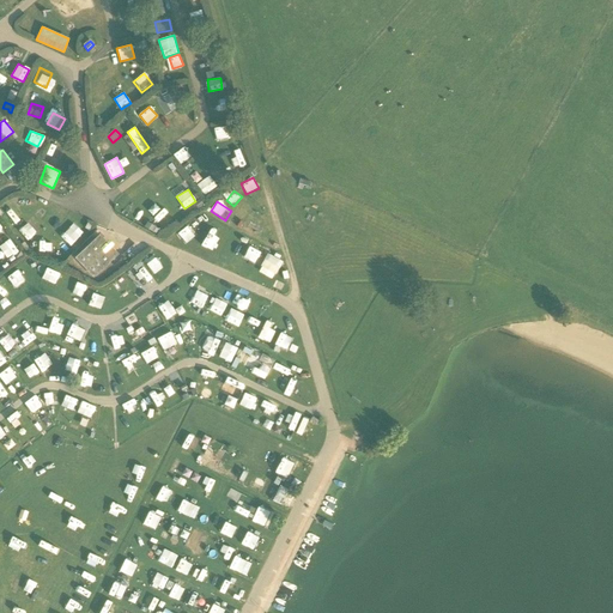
[(11,211),(7,213),(16,224),(19,222),(11,211)]
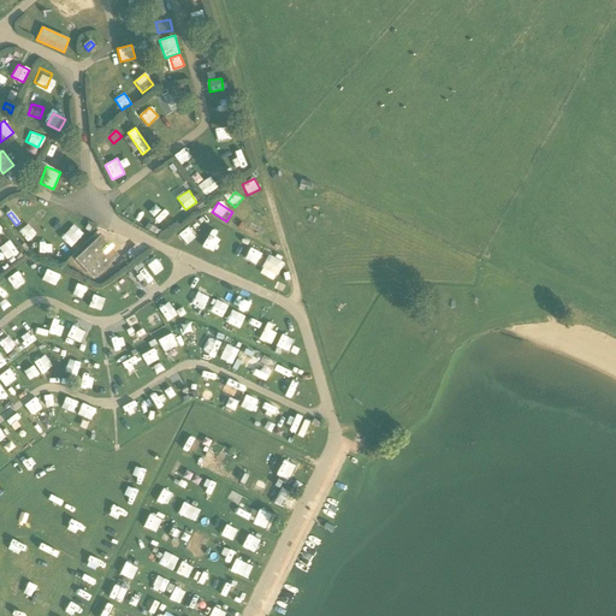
[(249,214),(246,225),(262,231),(266,220),(249,214)]
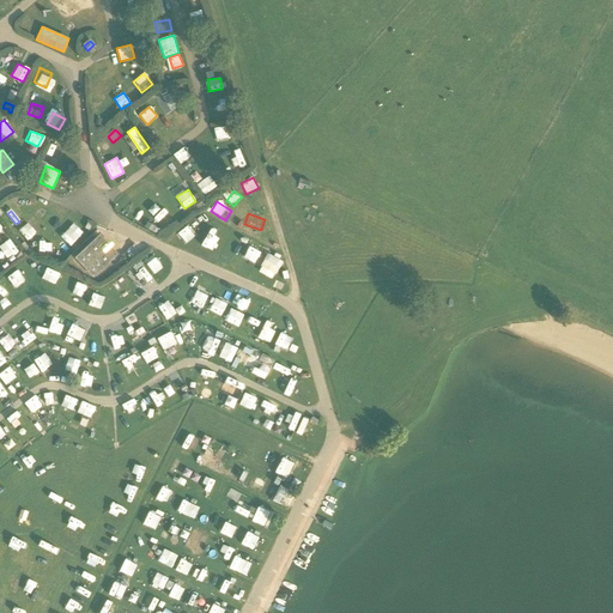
[(35,219),(18,229),(25,240),(41,231),(35,219)]
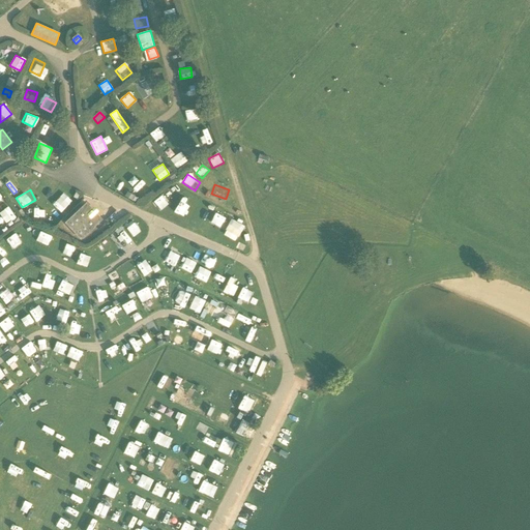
[(52,205),(61,213),(71,201),(63,193),(52,205)]
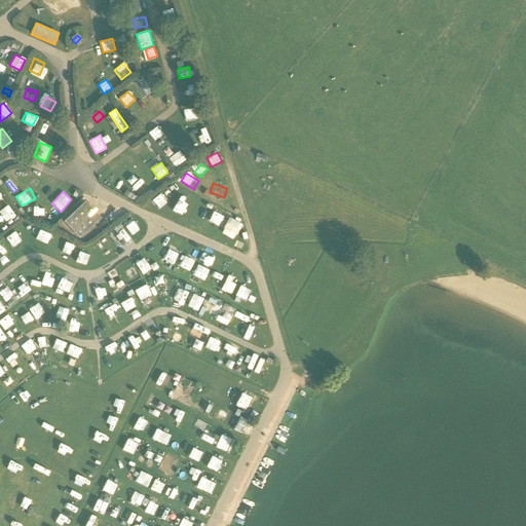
[(130,199),(134,195),(126,191),(124,195),(130,199)]
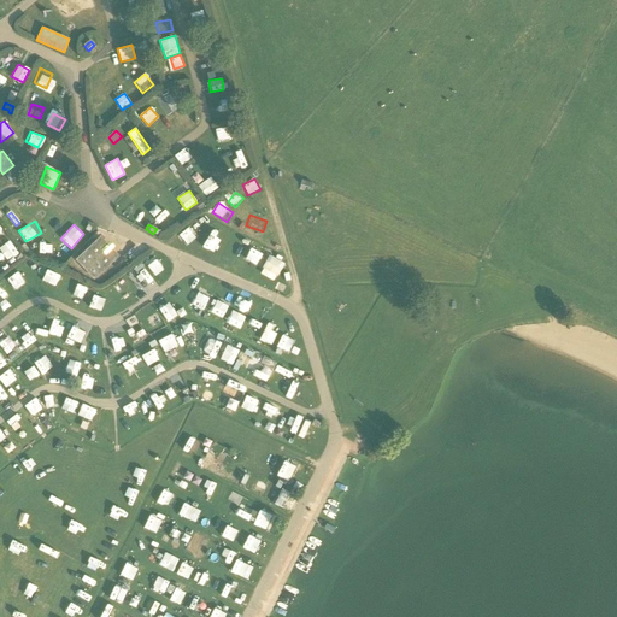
[(178,234),(187,245),(197,238),(188,227),(178,234)]
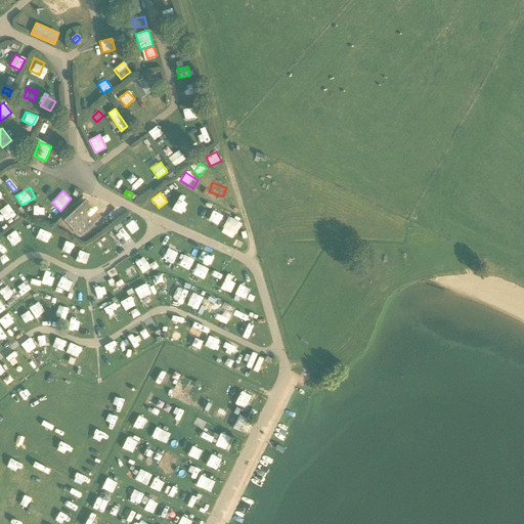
[(93,208),(87,203),(67,222),(82,238),(103,218),(97,212),(99,211),(95,207),(93,208)]
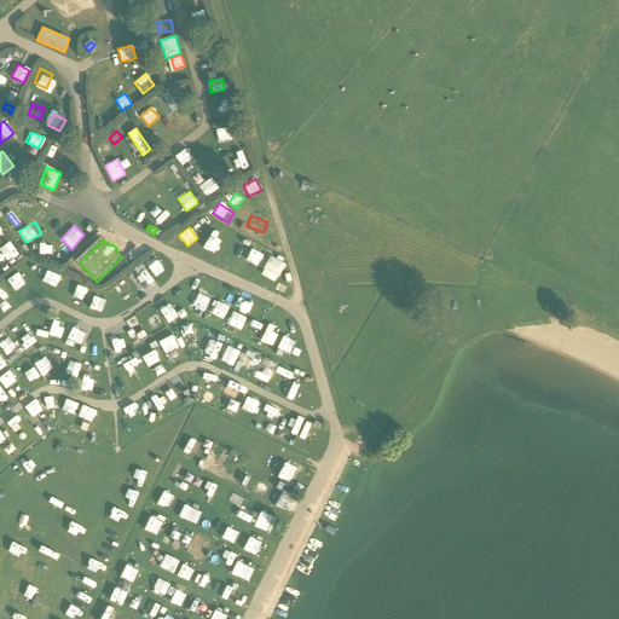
[(57,253),(57,241),(45,242),(45,254),(57,253)]
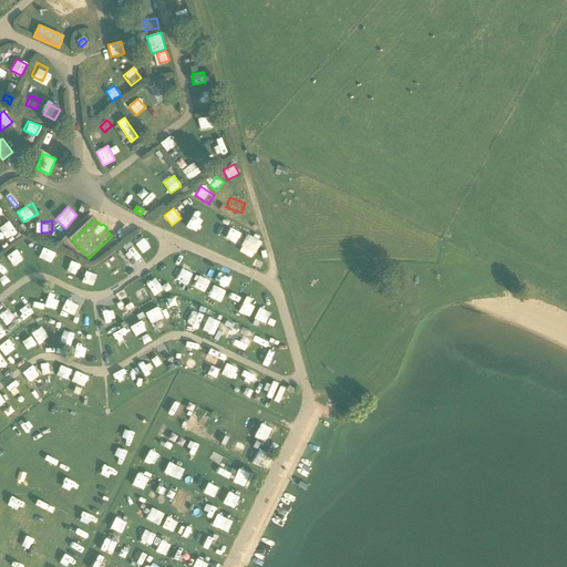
[(0,229),(7,240),(17,234),(9,222),(0,227),(0,229)]
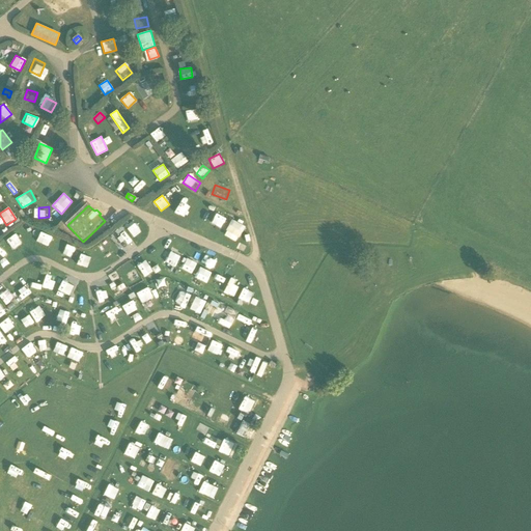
[(221,227),(226,218),(216,213),(211,222),(221,227)]
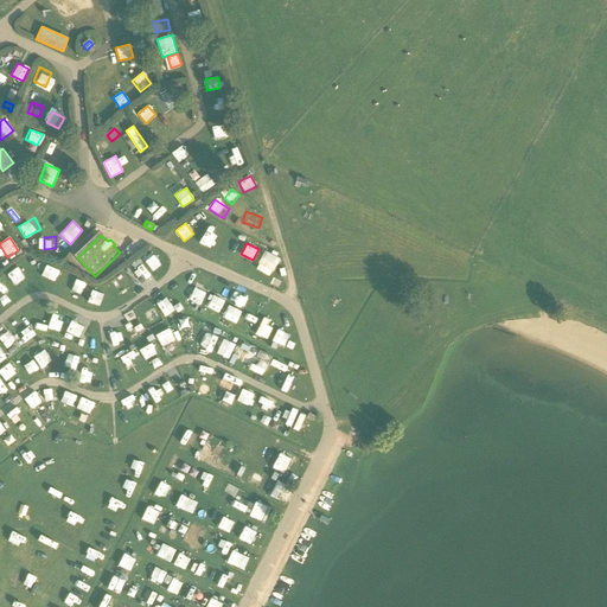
[(263,250),(257,269),(273,274),(279,256),(263,250)]
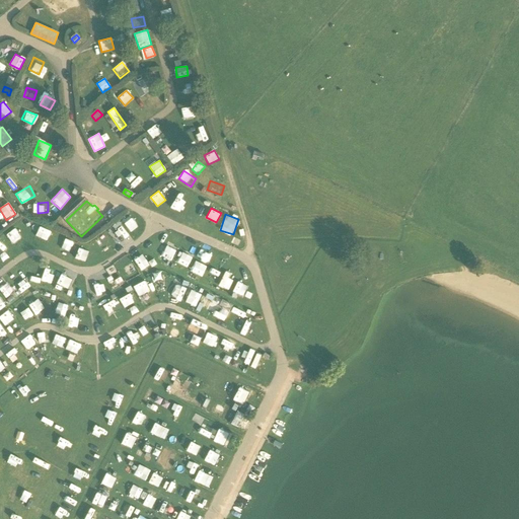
[(116,239),(124,231),(117,224),(108,231),(116,239)]
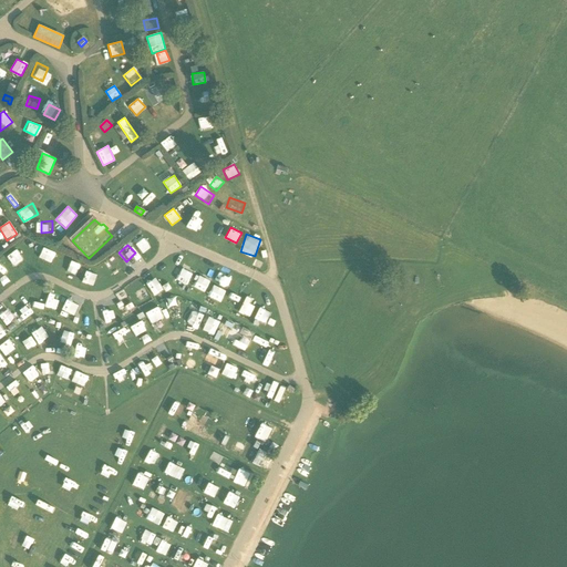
[(51,261),(54,251),(42,247),(39,257),(51,261)]
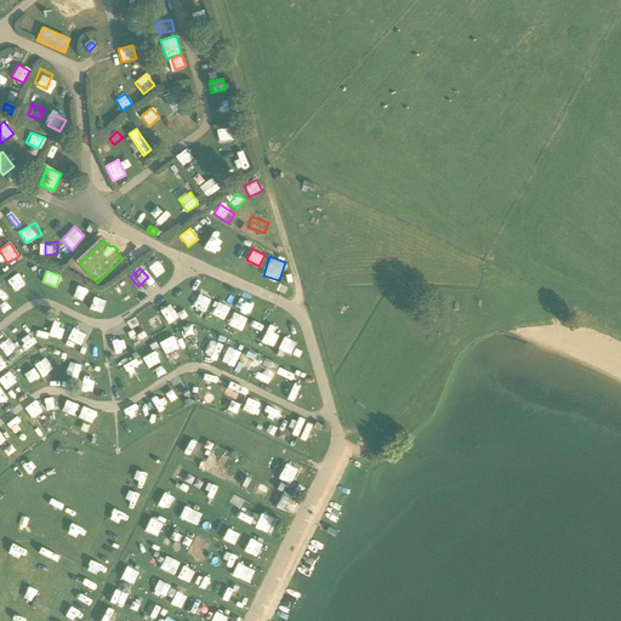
[(7,280),(15,291),(26,284),(17,273),(7,280)]
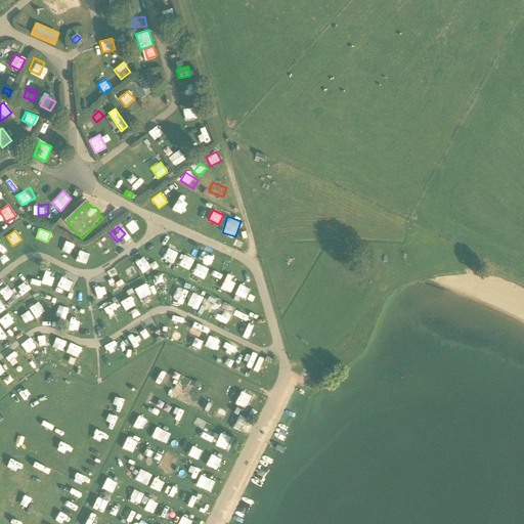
[(102,254),(113,249),(107,238),(97,244),(102,254)]
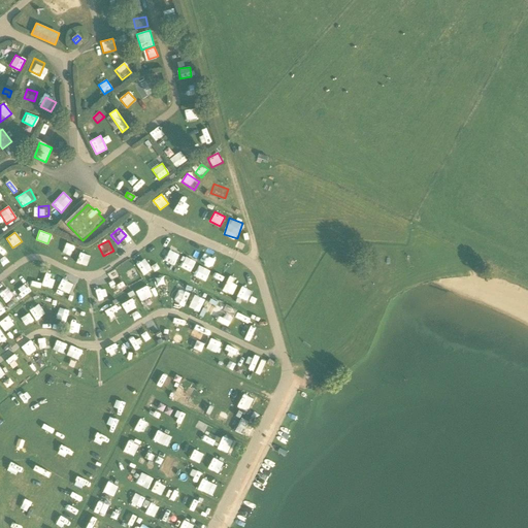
[(66,254),(73,256),(76,245),(68,243),(66,254)]
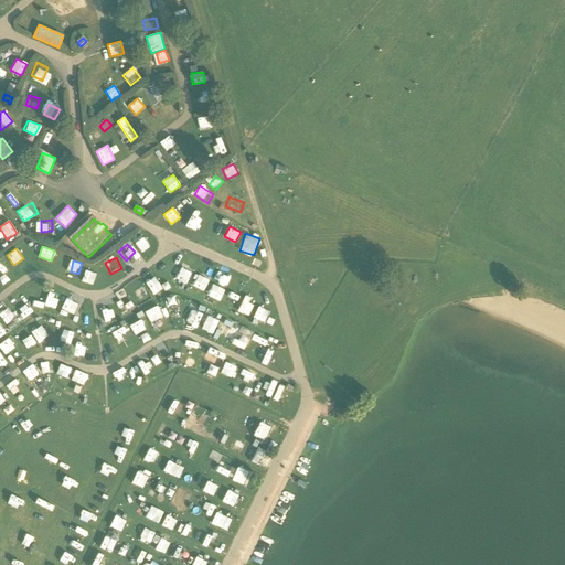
[(0,278),(3,284),(11,278),(0,263),(0,278)]
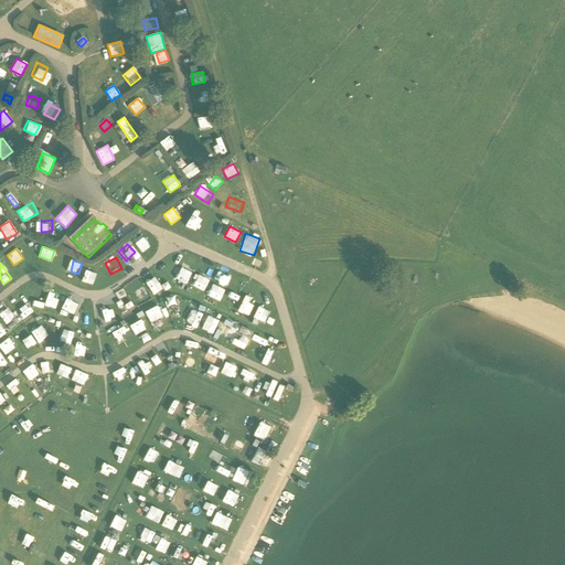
[(187,283),(192,266),(181,263),(176,279),(187,283)]
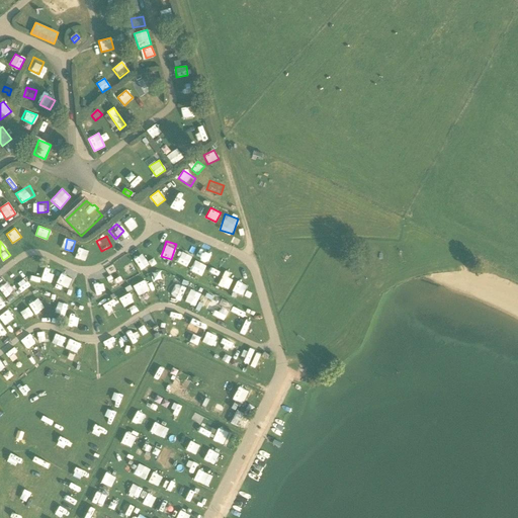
[(83,245),(82,250),(94,254),(96,250),(83,245)]
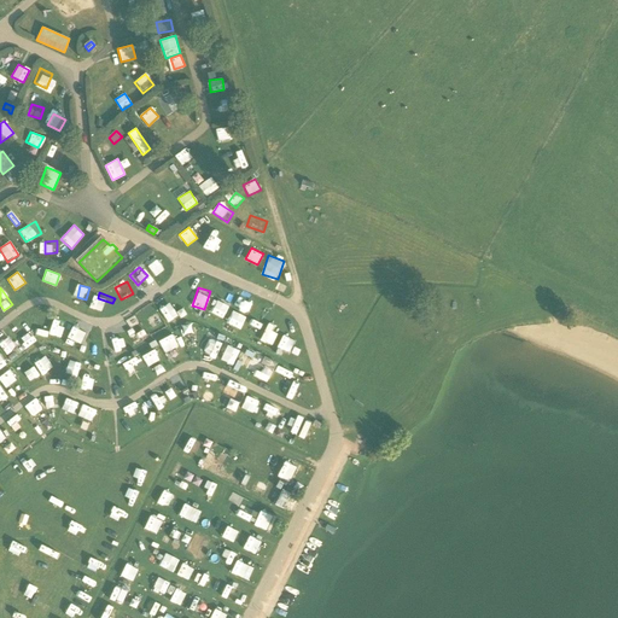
[(211,316),(222,321),(231,304),(220,299),(211,316)]
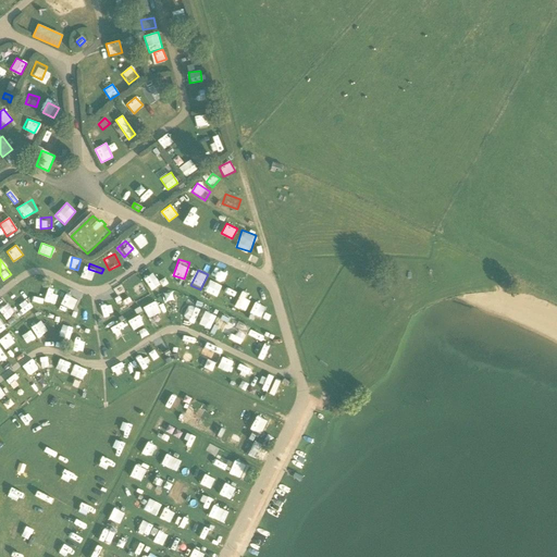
[(151,291),(160,285),(152,273),(143,279),(151,291)]
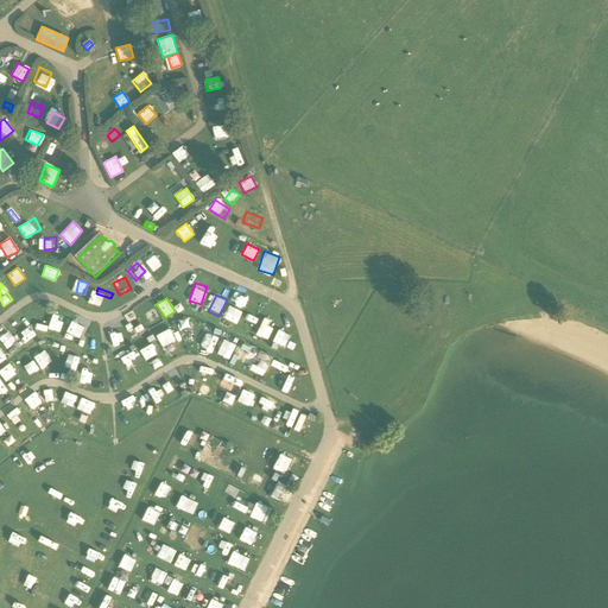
[(235,324),(242,310),(230,304),(223,317),(235,324)]
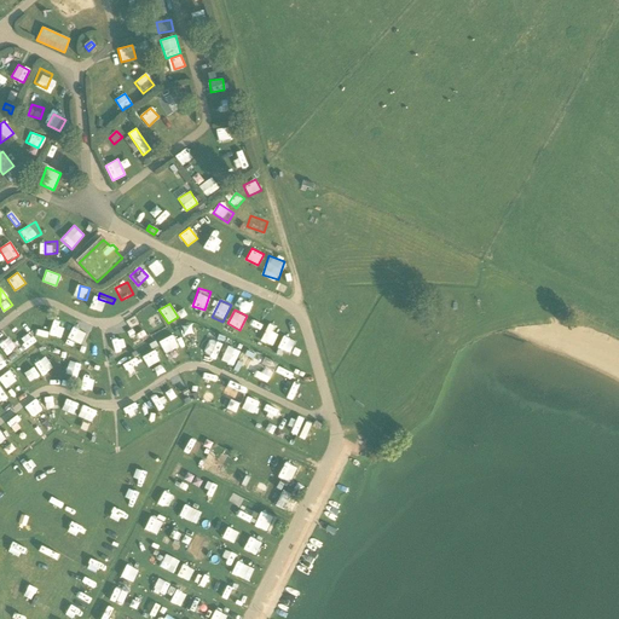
[(144,322),(150,333),(162,325),(156,314),(144,322)]
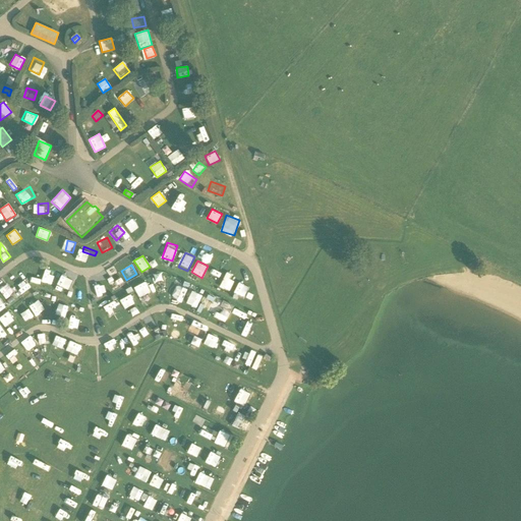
[(217,284),(221,275),(212,271),(207,280),(217,284)]
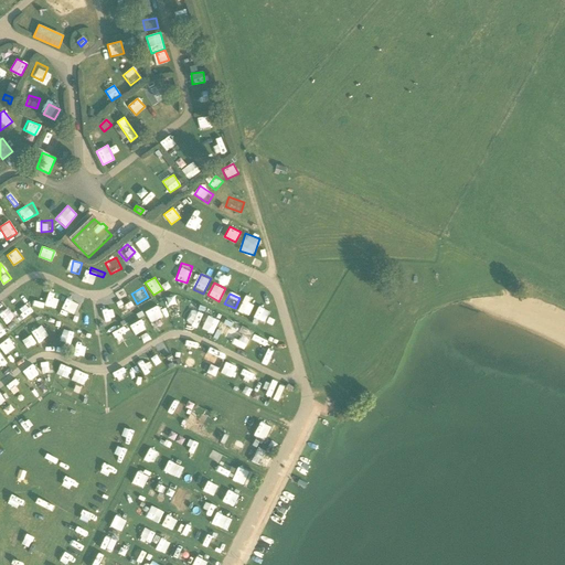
[(252,315),(256,298),(244,295),(240,312),(252,315)]
